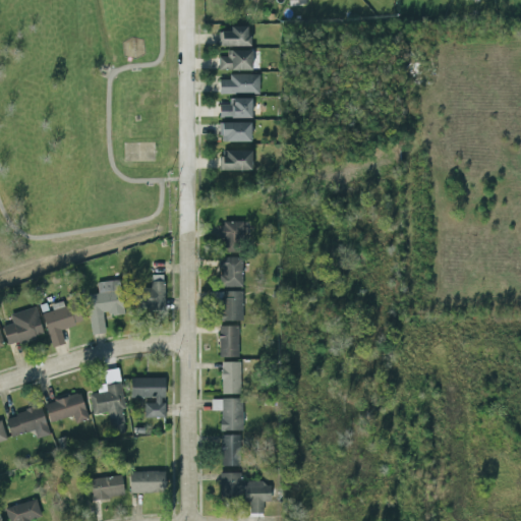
[(249,46),(248,25),(230,26),(230,32),(218,32),(219,46),(249,46)]
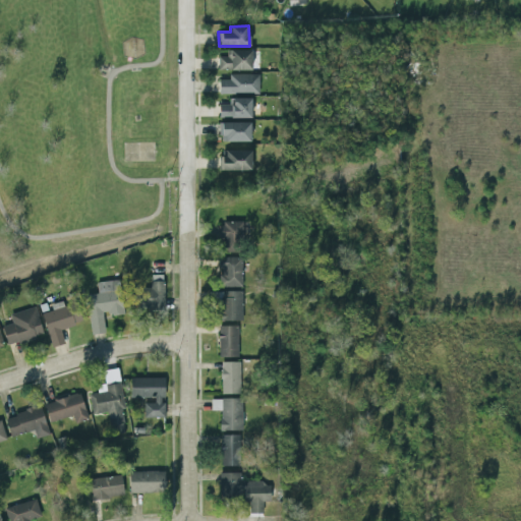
[(252,70),(251,50),(226,50),(226,56),(218,56),(219,70),(252,70)]
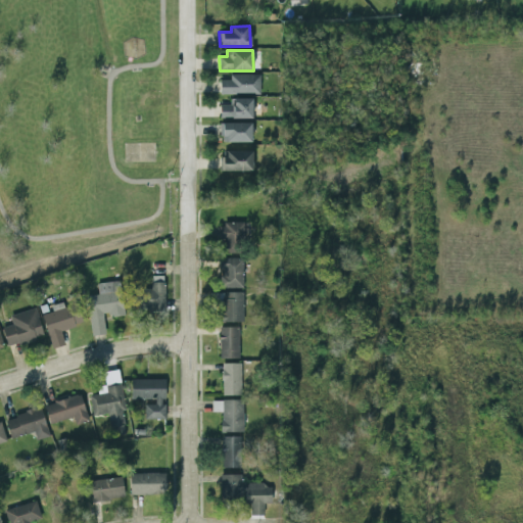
[(260,75),(230,75),(230,80),(220,80),(220,94),(260,94),(260,75)]
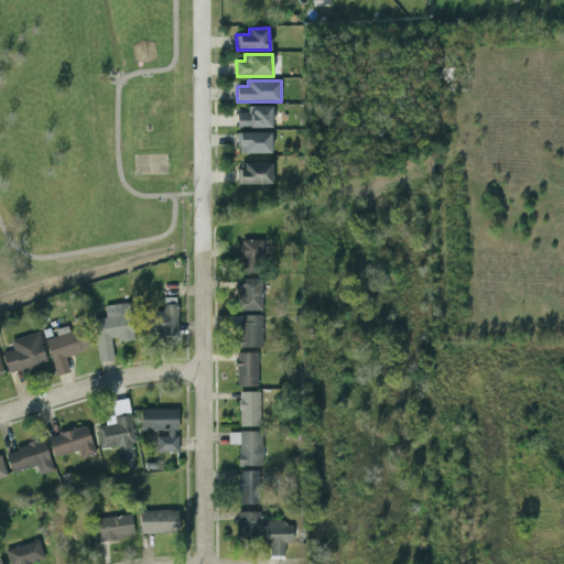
[(271,128),(272,107),(248,106),(248,114),(237,114),(237,128),(271,128)]
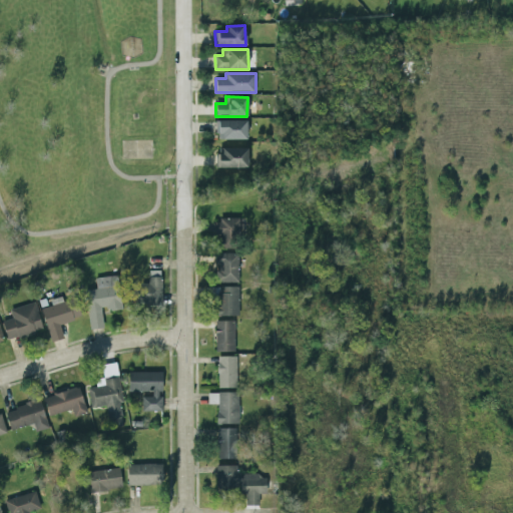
[(246,139),(246,120),(216,120),(216,139),(246,139)]
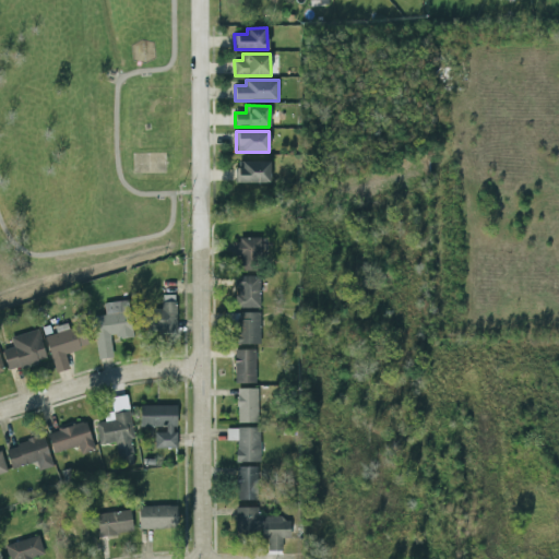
[(270,183),(270,162),(236,161),(236,182),(270,183)]
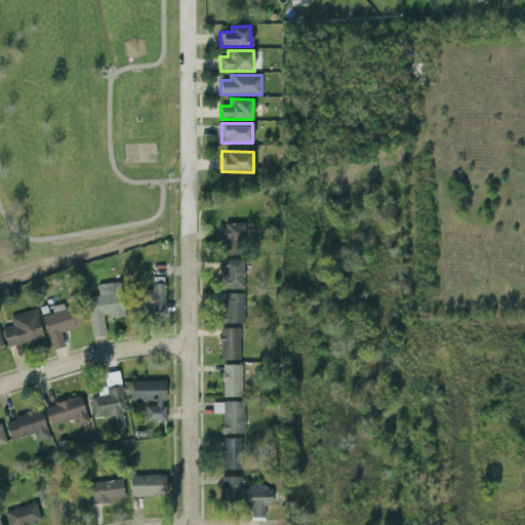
[(246,253),(245,223),(221,224),(223,254),(246,253)]
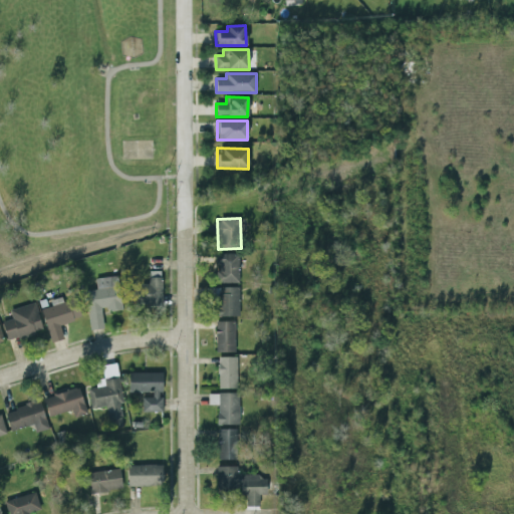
[(238,283),(239,254),(217,253),(217,283),(238,283)]
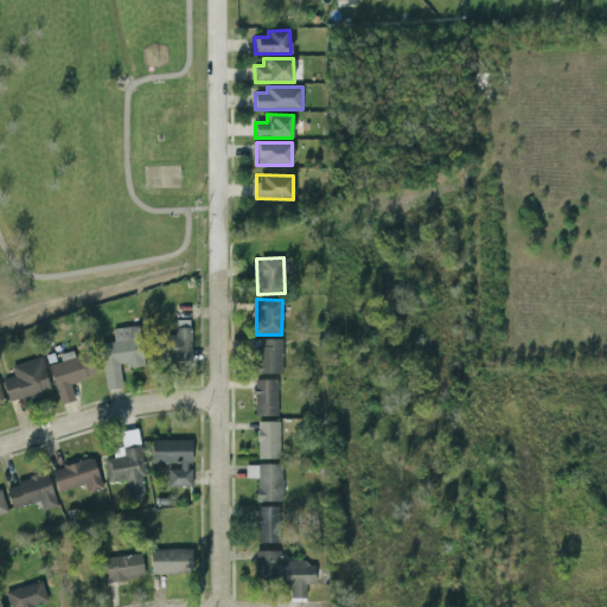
[(191,359),(191,320),(176,320),(176,334),(159,336),(159,360),(191,359)]
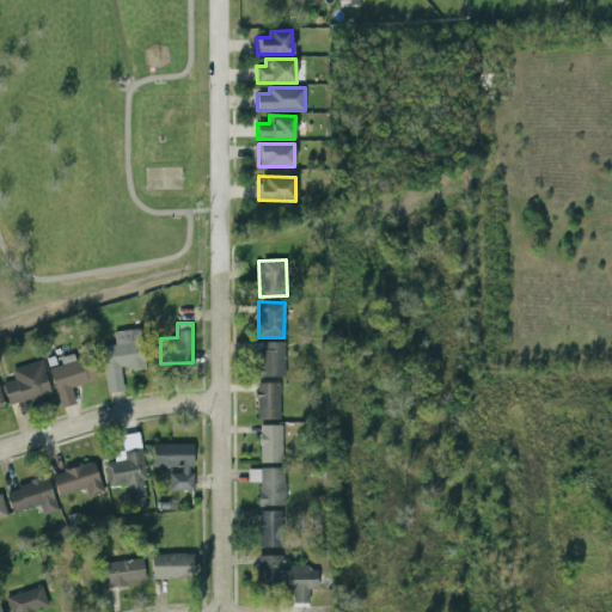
[(145,368),(139,329),(114,332),(115,344),(101,347),(108,393),(123,391),(121,372),(145,368)]
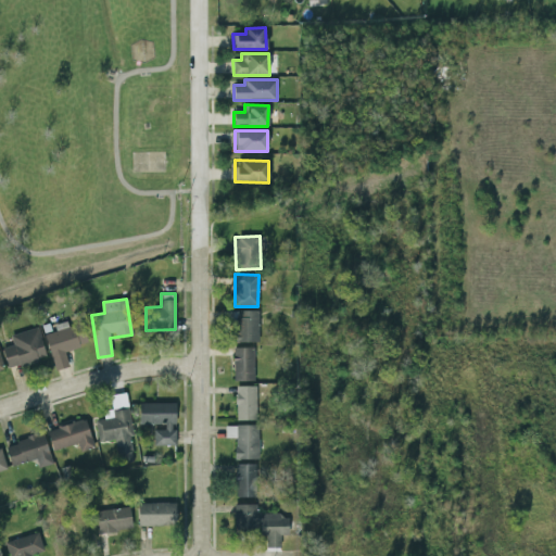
[(257,311),(234,311),(234,342),(258,342),(257,311)]
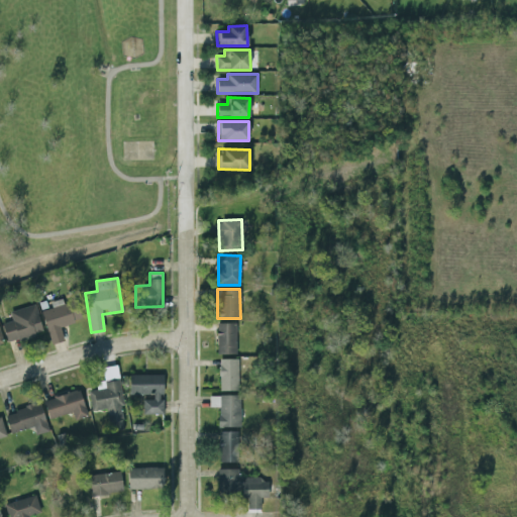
[(50,344),(64,341),(60,326),(82,320),(76,301),(63,304),(62,299),(49,303),(50,308),(40,311),(50,344)]
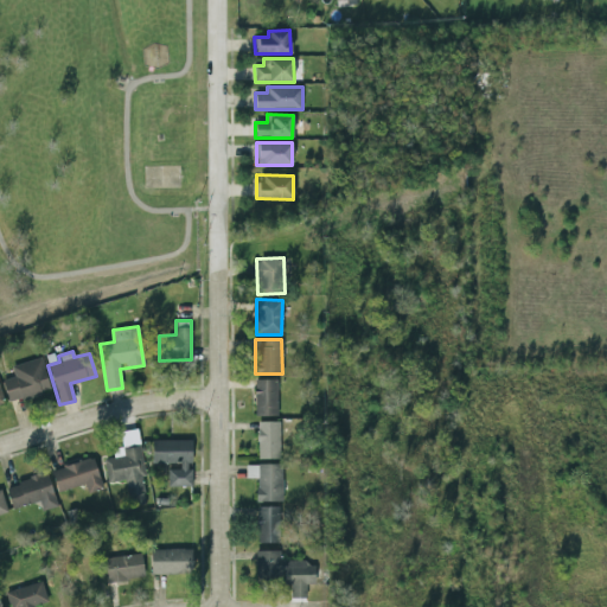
[(50,391),(42,358),(11,365),(13,377),(1,379),(7,402),(50,391)]
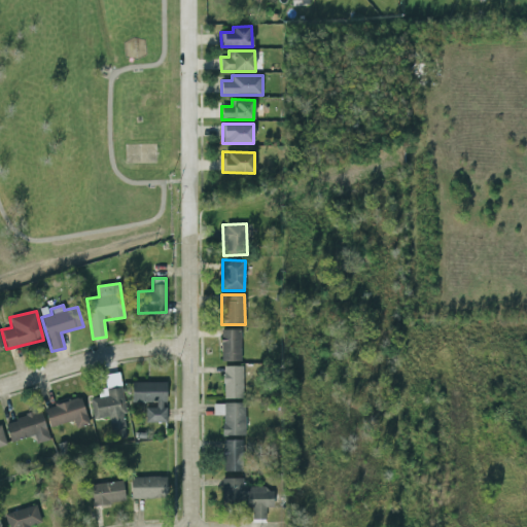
[(240,361),(241,329),(221,329),(220,361),(240,361)]
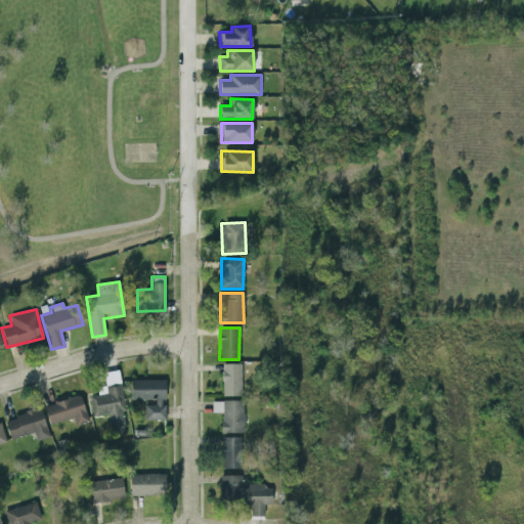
[(241,363),(221,364),(222,396),(242,396),(241,363)]
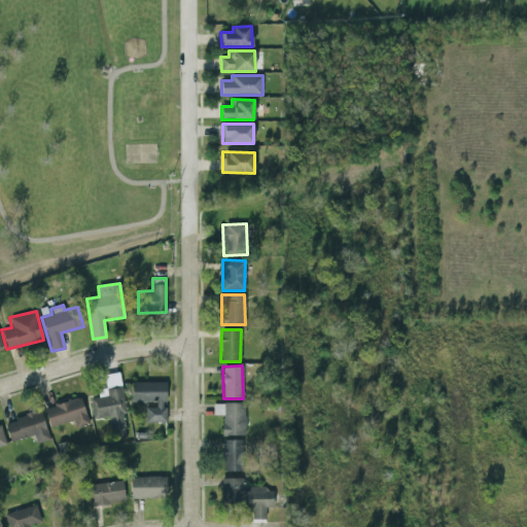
[(146,423),(167,423),(166,382),(132,382),(132,402),(155,402),(155,408),(145,408),(146,423)]
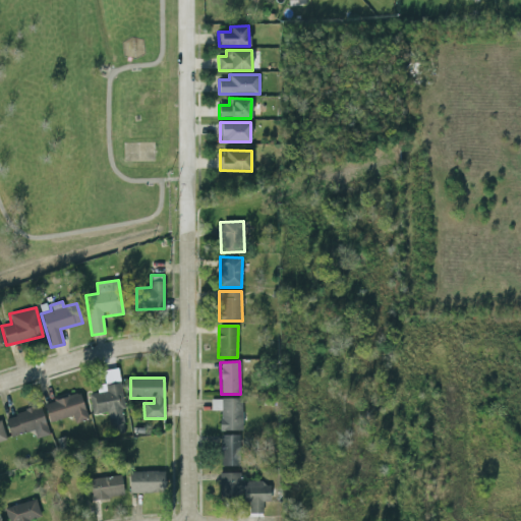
[(72,415),(74,423),(88,419),(79,393),(44,403),(50,422),(72,415)]
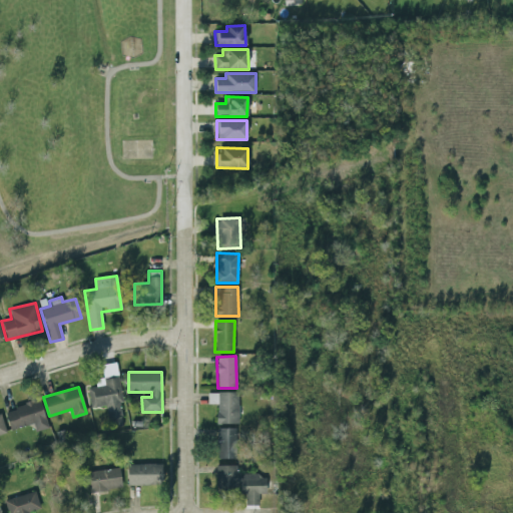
[(238,424),(238,393),(207,393),(208,404),(216,404),(216,424),(238,424)]
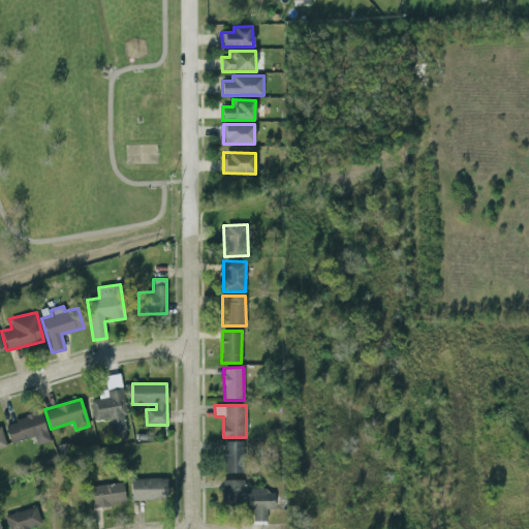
[(10,443),(34,436),(36,445),(50,441),(41,412),(4,423),(10,443)]
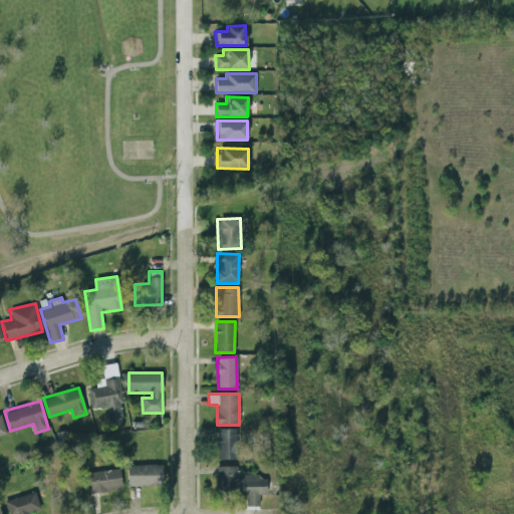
[(237,429),(217,430),(218,460),(237,459),(237,429)]
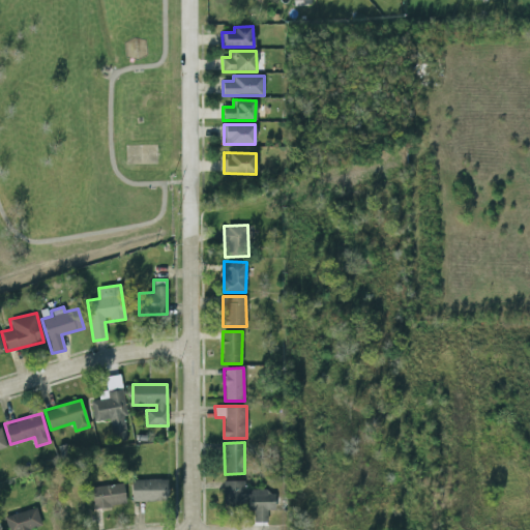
[(167,501),(167,479),(131,480),(131,502),(167,501)]
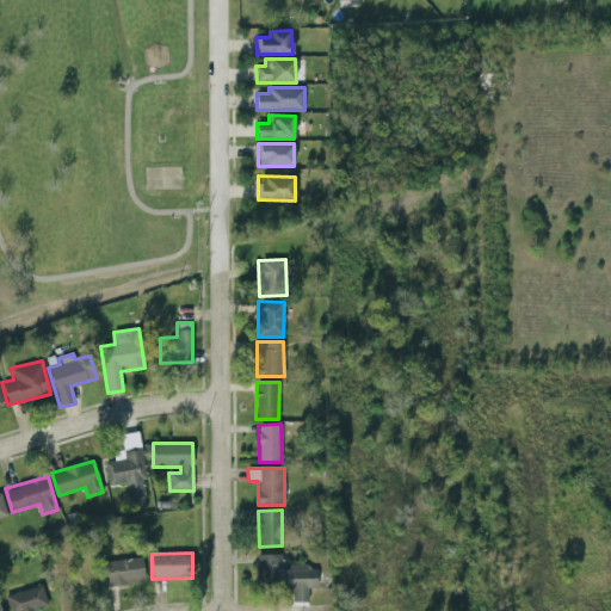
[(281,554),(257,554),(257,588),(292,587),(292,602),(308,602),(308,588),(316,588),(316,566),(282,566),(281,554)]
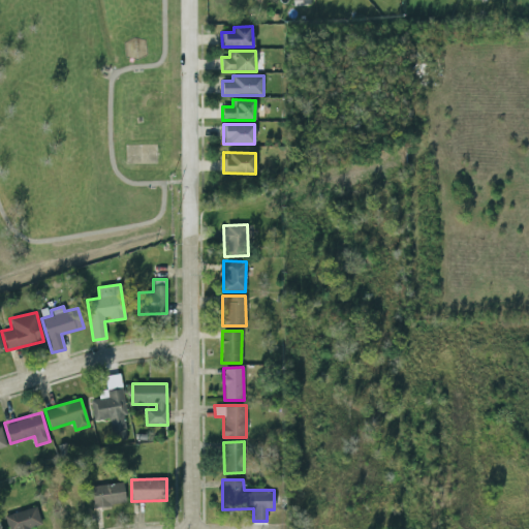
[(90,486),(92,507),(125,504),(123,483),(90,486)]
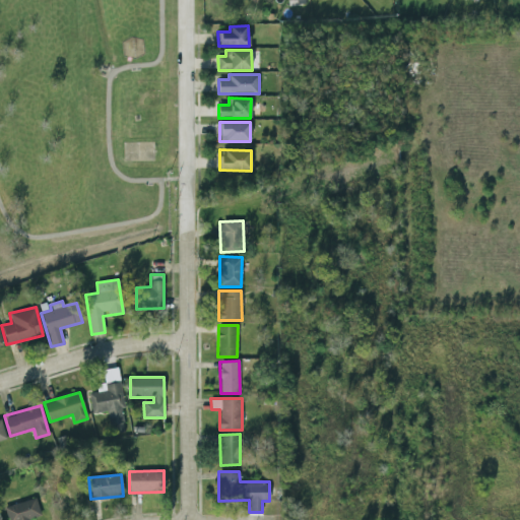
[(29,519),(41,516),(35,498),(4,508),(7,519),(29,519)]
